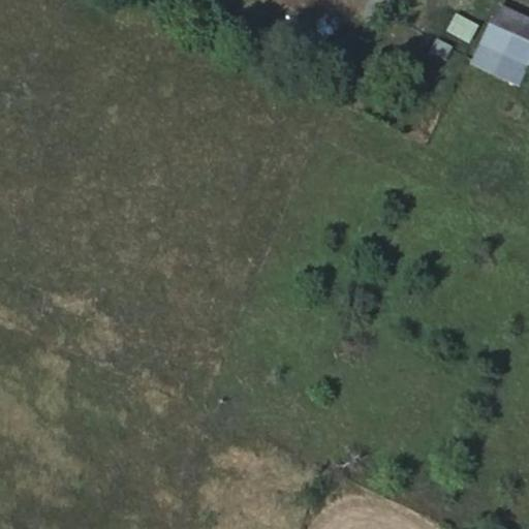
[(392,0),(367,0),(367,2),(389,12),(394,1),(392,0)]
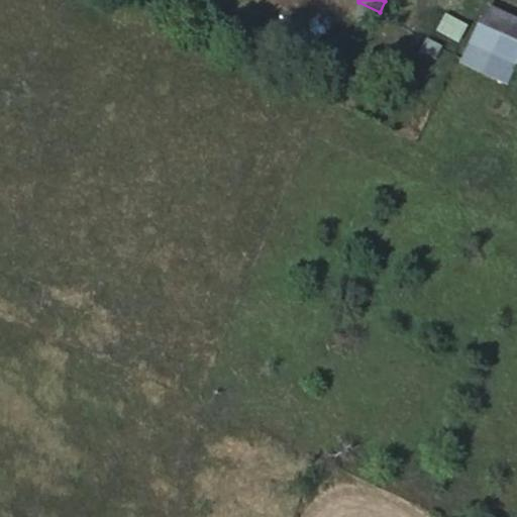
[(417,0),(387,0),(387,1),(410,13),(417,0)]
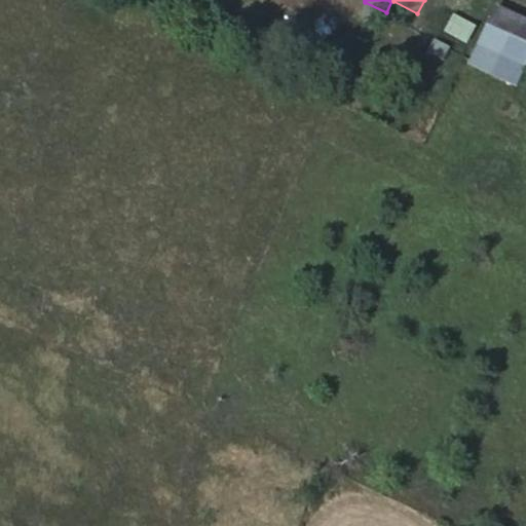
[(510,29),(525,38),(525,21),(494,6),(490,16),(510,29)]
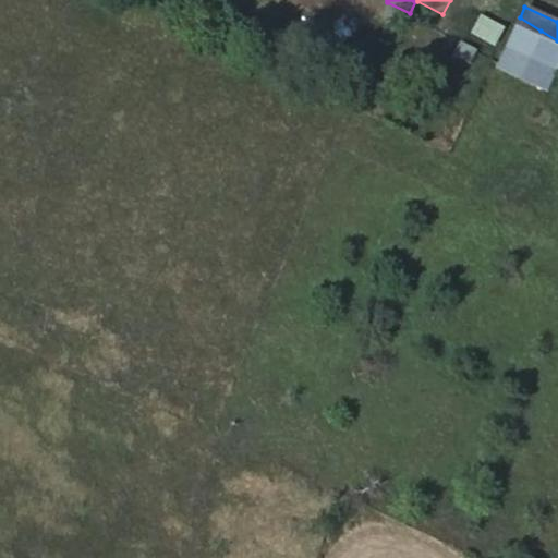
[(556,71),(557,64),(557,40),(541,31),(520,17),(506,48),(556,71)]
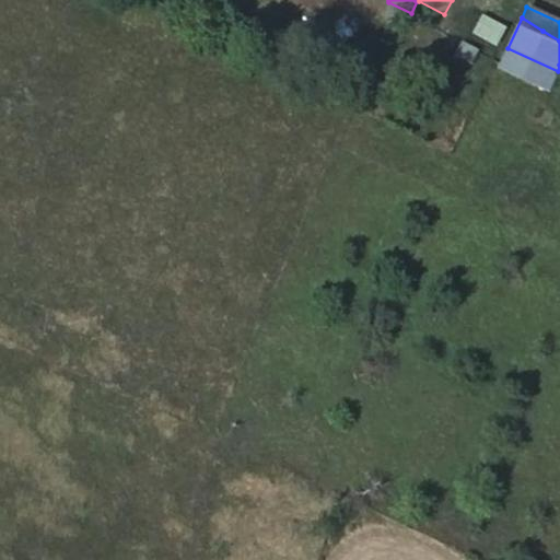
[(470,61),(476,50),(463,44),(457,54),(470,61)]
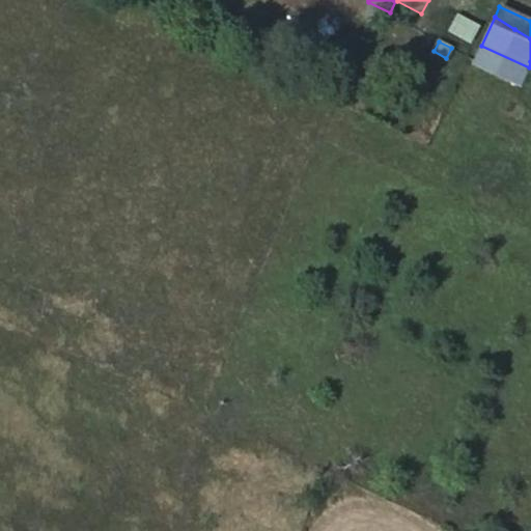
[(520,86),(529,67),(481,46),(472,63),(520,86)]
